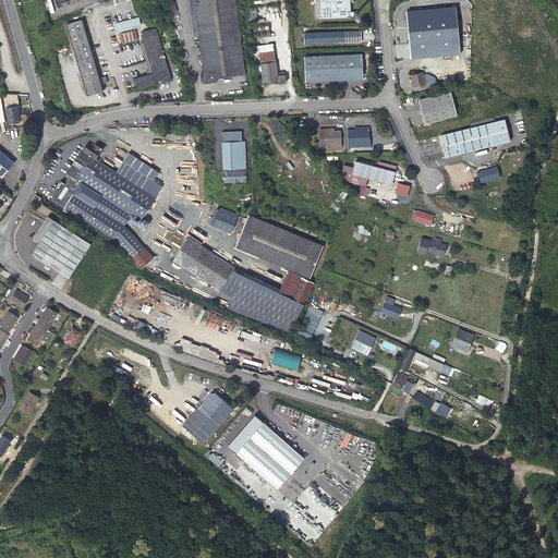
[(167,0),(170,12),(177,11),(173,0),(167,0)]
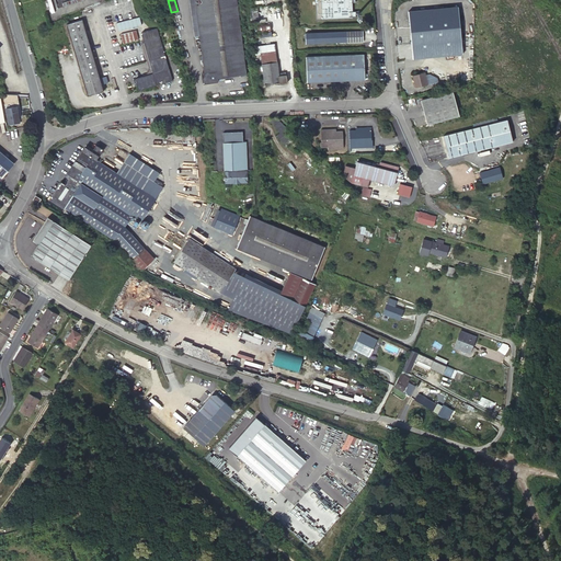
[(247,75),(237,0),(194,0),(204,72),(206,72),(207,80),(218,79),(247,75)]
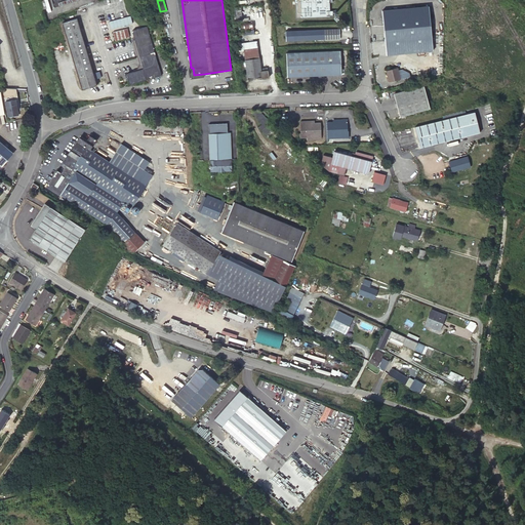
[(294,0),(295,18),(301,17),(330,16),(329,0),(294,0)]
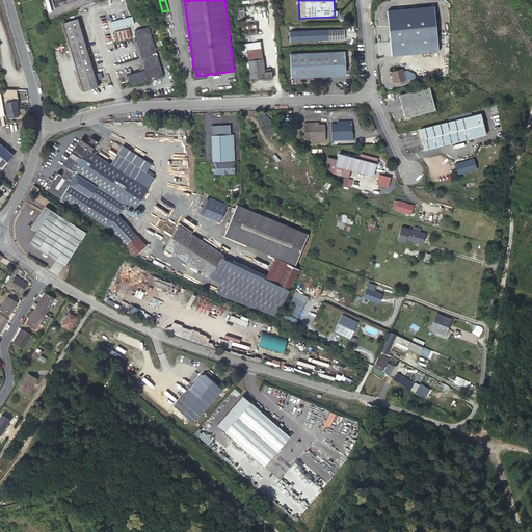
[(434,6),(388,11),(392,55),(439,51),(437,49),(436,36),(434,6)]
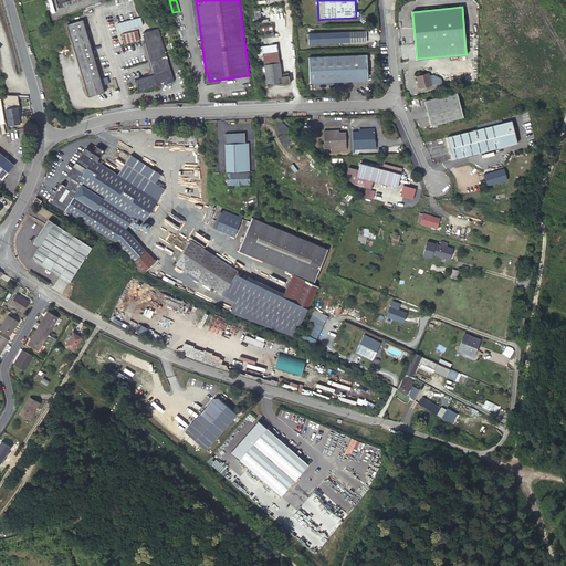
[(268,9),(252,12),(255,32),(271,29),(268,9)]
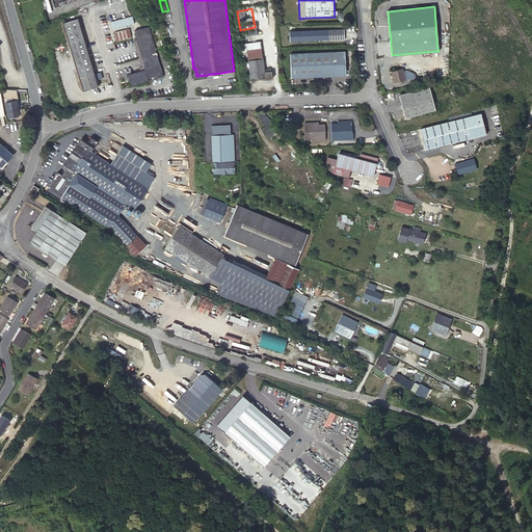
[(111,28),(133,24),(132,15),(109,19),(111,28)]
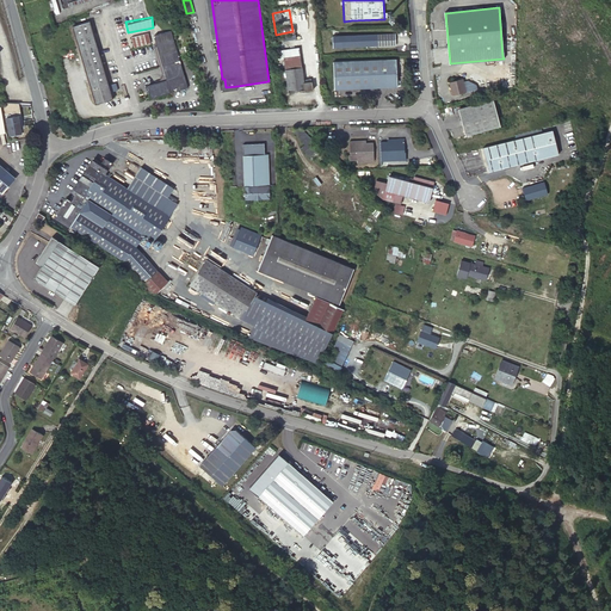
[(112,99),(90,22),(72,26),(96,105),(112,99)]
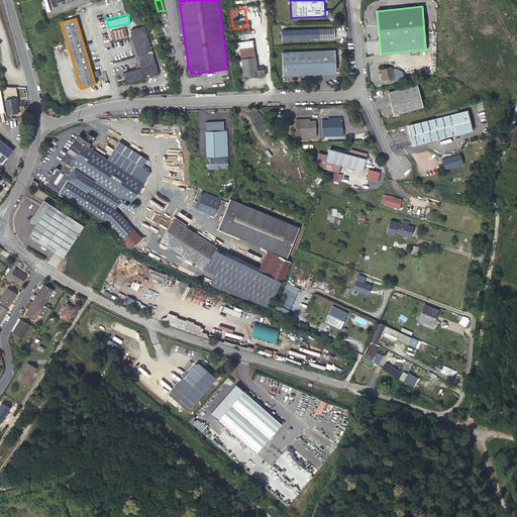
[(127,83),(159,74),(144,26),(130,30),(138,58),(141,68),(131,71),(124,73),(127,83)]
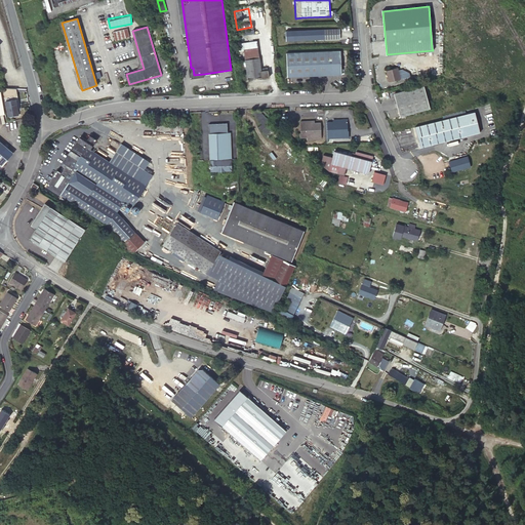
[(127,29),(113,33),(115,42),(129,38),(127,29)]
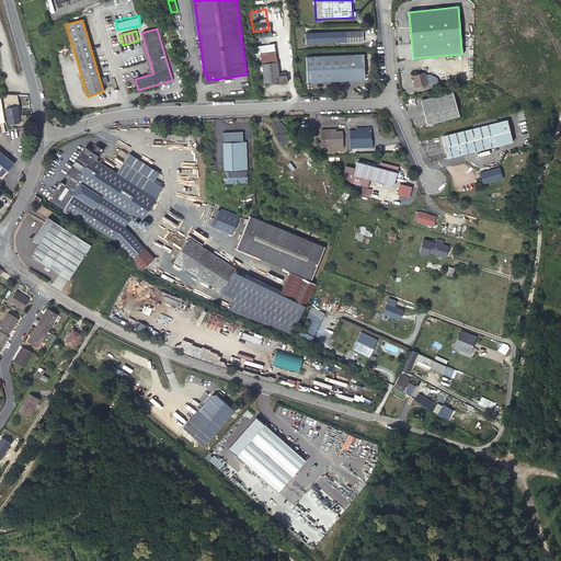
[(313,33),(313,43),(363,42),(363,31),(313,33)]
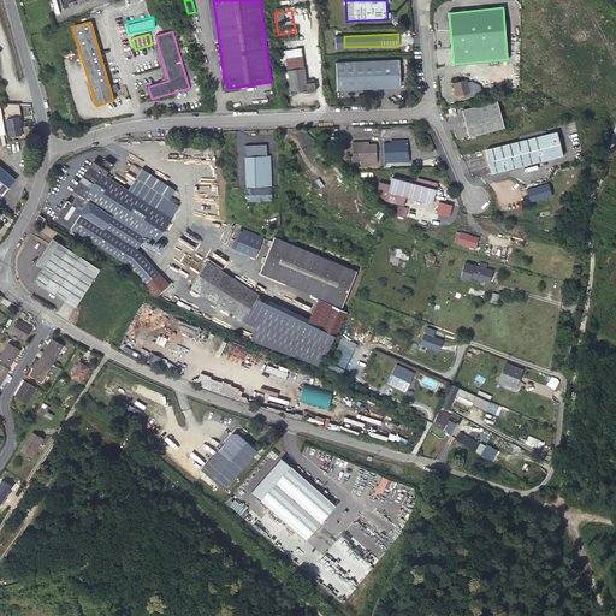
[(278,39),(279,46),(296,42),(295,35),(278,39)]
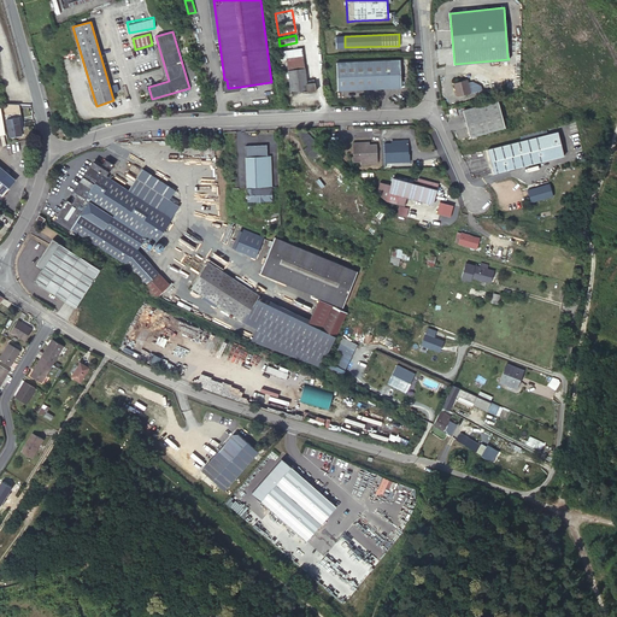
[(516,56),(516,41),(506,42),(507,57),(516,56)]
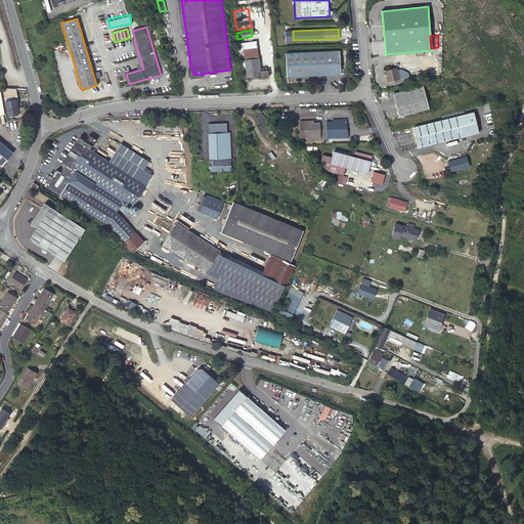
[(261,77),(261,78),(268,78),(267,70),(266,68),(260,68),(256,41),(243,43),(247,79),(261,77)]
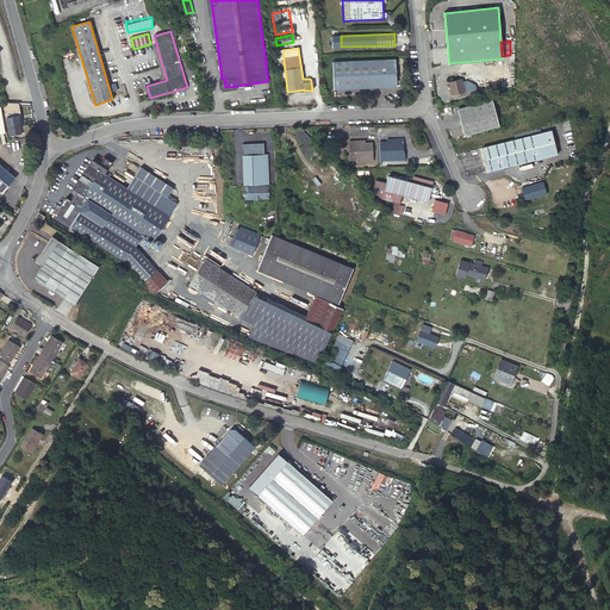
[(396,87),(394,60),(332,62),(334,89),(396,87)]
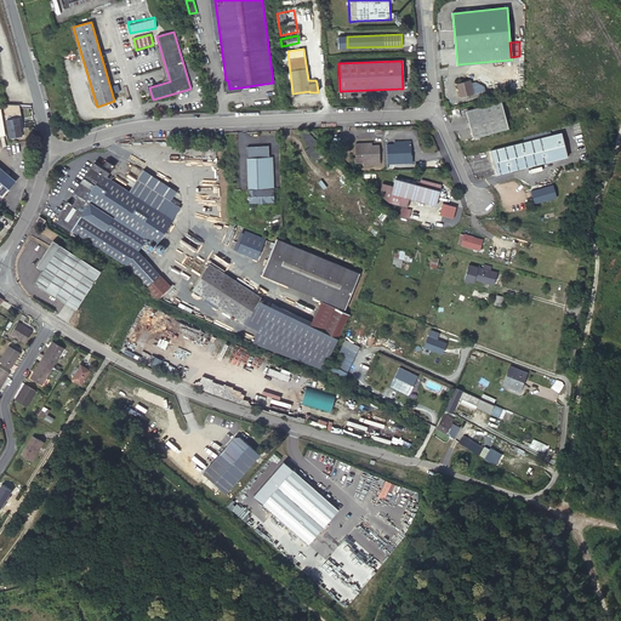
[(170,81),(166,69),(164,69),(166,77),(163,81),(158,83),(158,85),(170,81)]
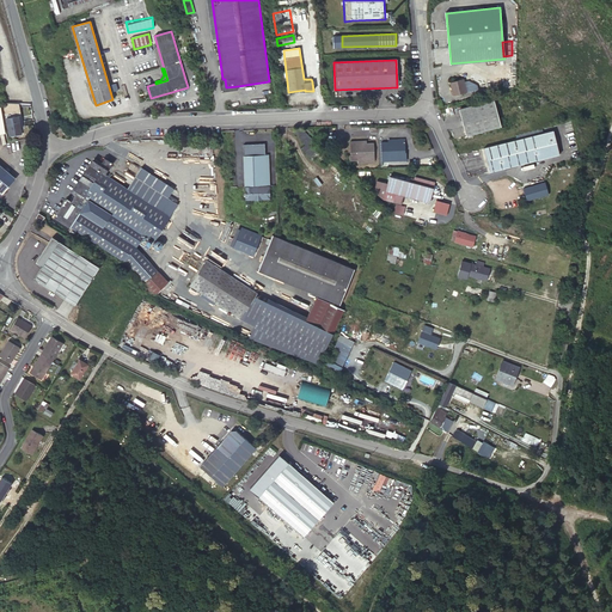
[(470,78),(469,80),(487,89),(499,85),(502,79),(482,69),(478,75),(473,73),(470,78)]
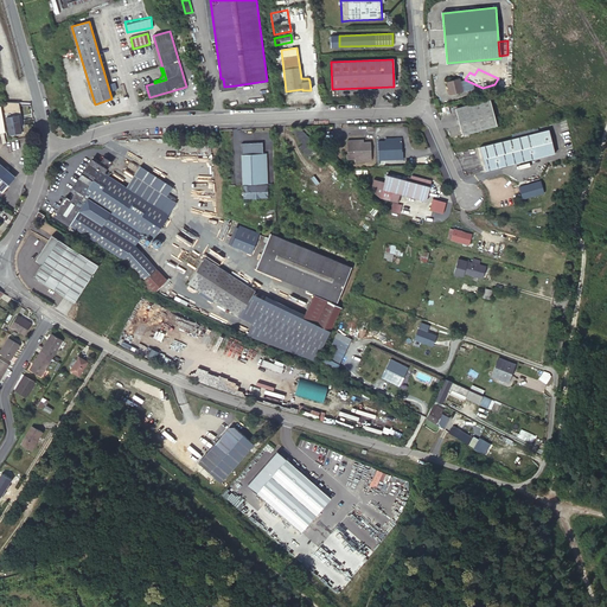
[(224,87),(223,78),(221,78),(219,78),(218,80),(218,81),(218,82),(219,89),(219,90),(221,90),(222,90),(235,89),(236,88),(236,87),(236,85),(224,87)]
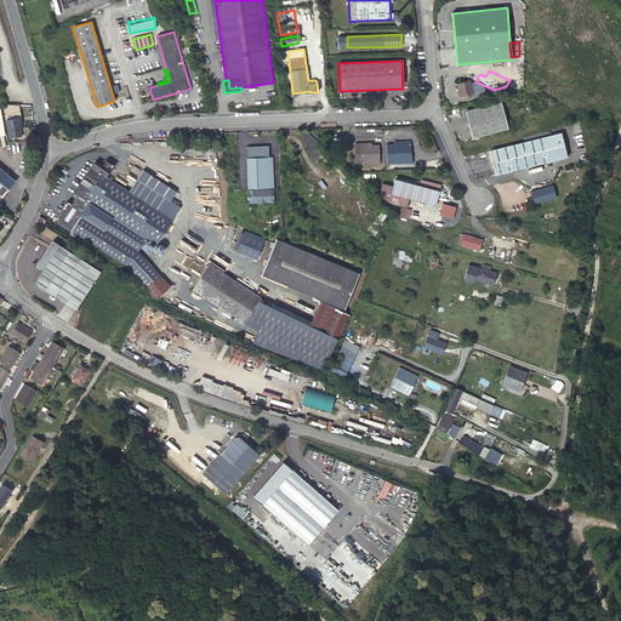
[(485,91),(484,86),(476,81),(471,83),(471,80),(457,84),(460,97),(485,91)]
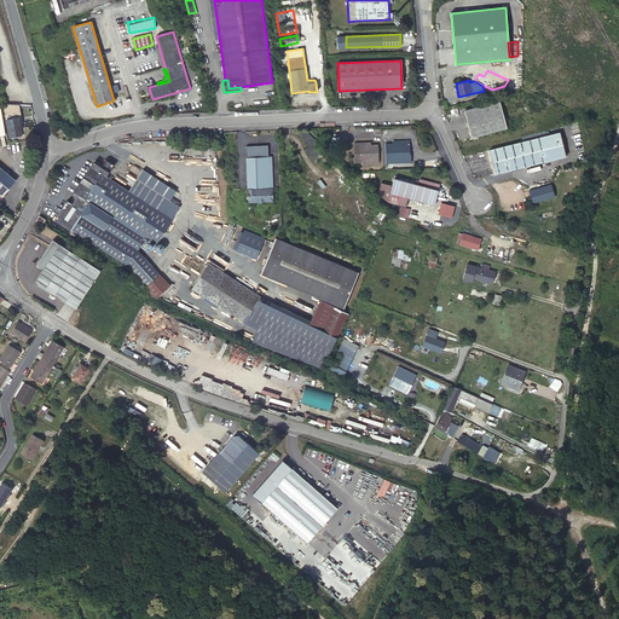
[(499,102),(464,110),(470,137),(505,128),(499,102)]
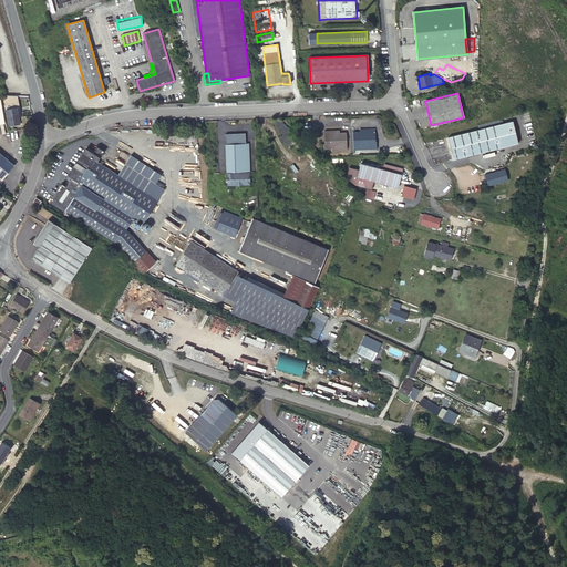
[(6,110),(9,126),(20,124),(17,107),(6,110)]
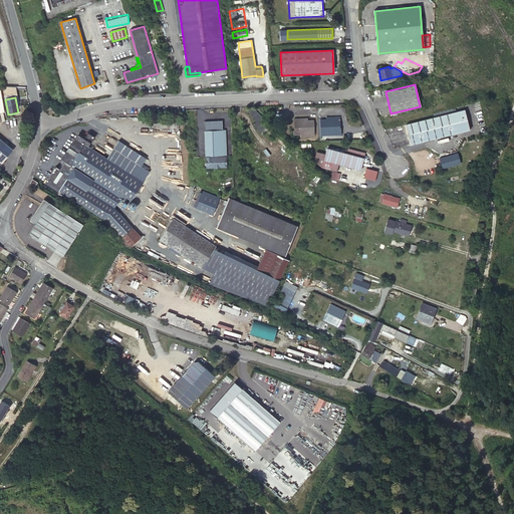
[(455,107),(434,113),(435,117),(456,111),(455,107)]
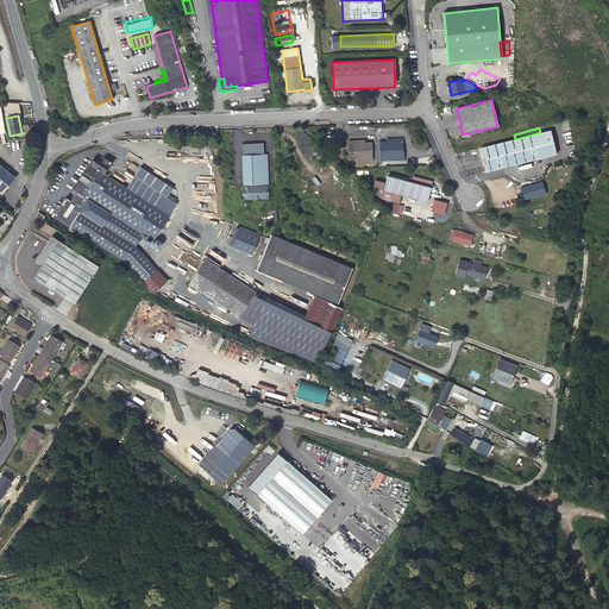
[(300,149),(305,155),(314,144),(301,130),(292,130),(305,144),(300,149)]
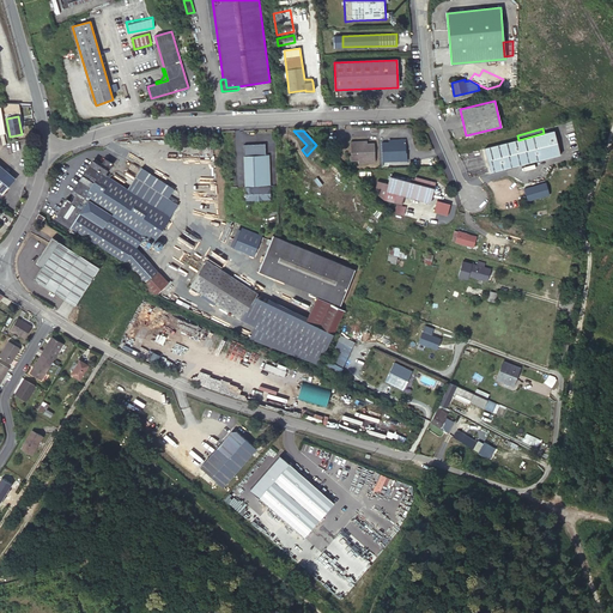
[(519,140),(484,149),(490,173),(560,155),(554,131),(544,133),(519,140)]
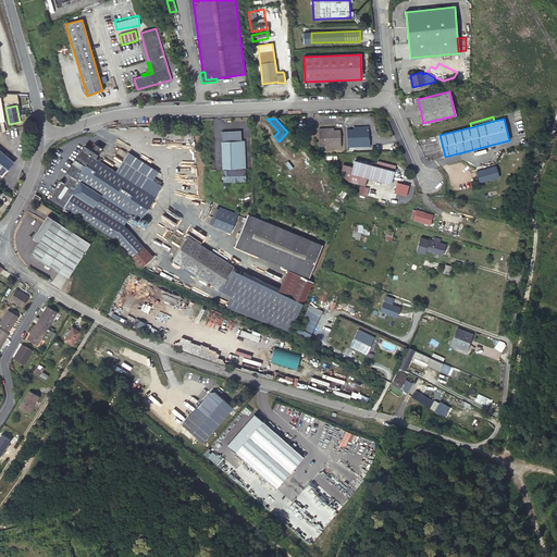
[(368,126),(355,126),(355,130),(346,130),(347,147),(359,147),(358,145),(370,144),(370,139),(369,139),(368,126)]
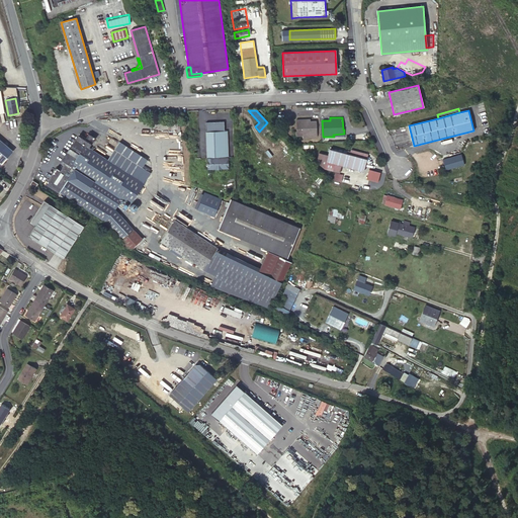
[(316,120),(309,121),(309,118),(295,119),(296,132),(295,132),(295,136),(306,136),(307,138),(317,138),(316,120)]
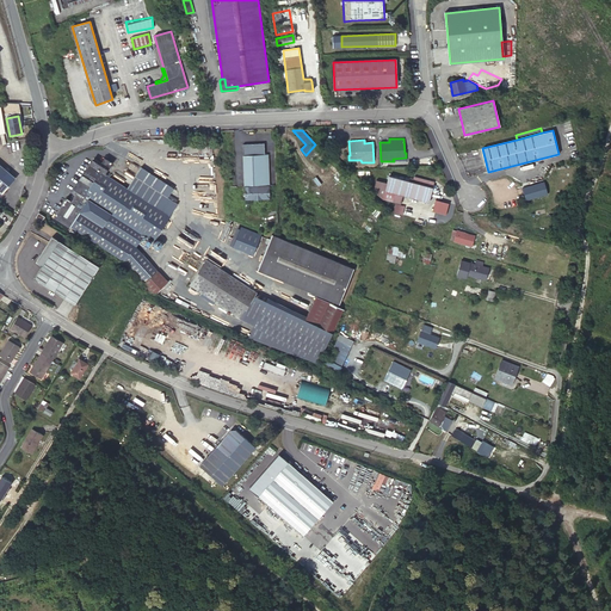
[(264,143),(242,144),(244,155),(264,154),(264,143)]
